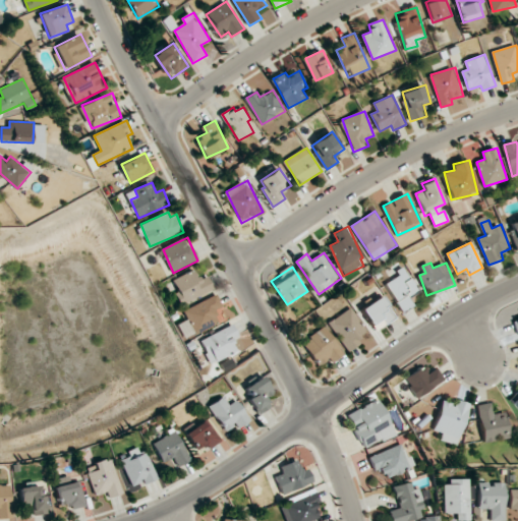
[(397,271),(400,276),(388,283),(403,310),(423,299),(405,267),(397,271)]
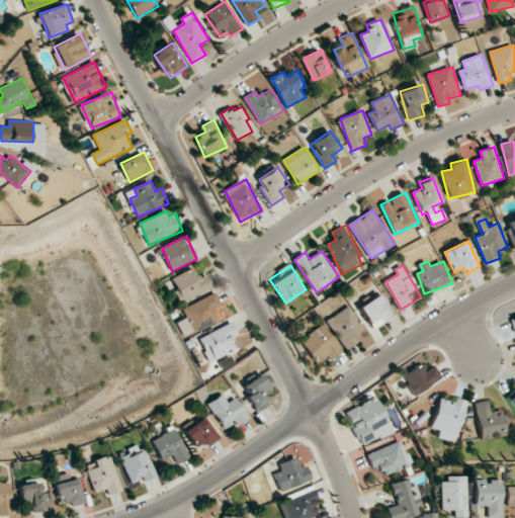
[(207,274),(200,278),(195,268),(171,279),(183,303),(213,287),(207,274)]
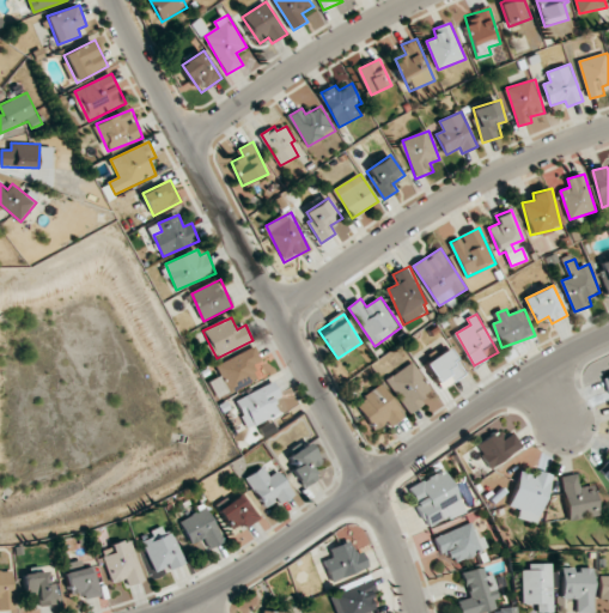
[(263,360),(257,346),(219,365),(232,393),(260,380),(253,365),(263,360)]
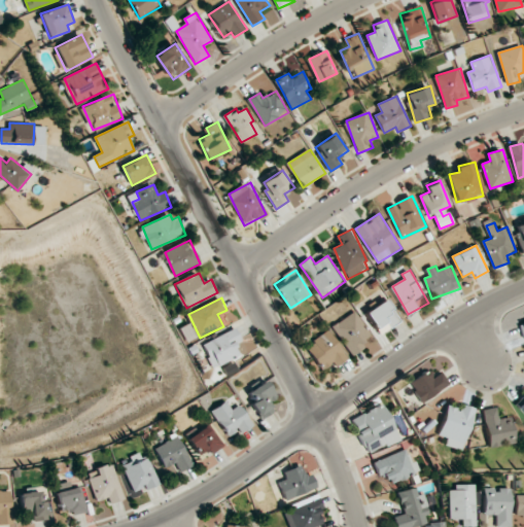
[(368,312),(380,334),(402,322),(389,300),(368,312)]
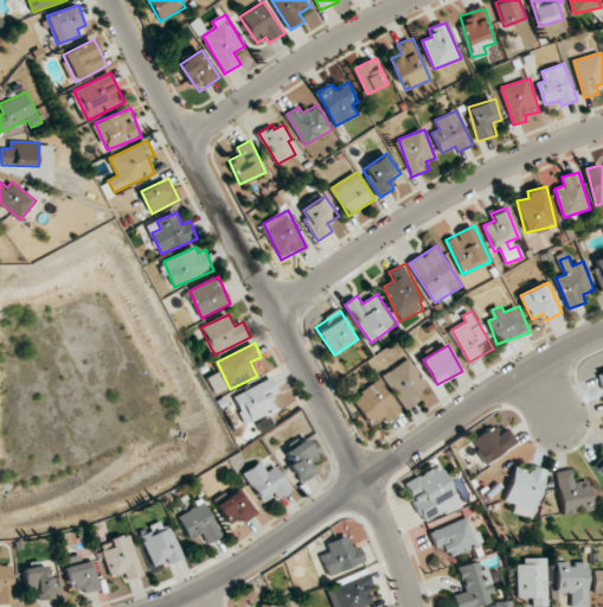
[(427,385),(412,359),(385,374),(404,410),(422,401),(416,391),(427,385)]
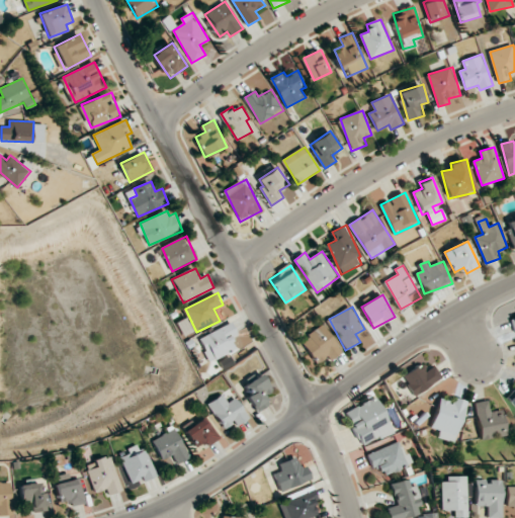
[(239,349),(235,339),(240,337),(234,323),(200,337),(210,361),(239,349)]
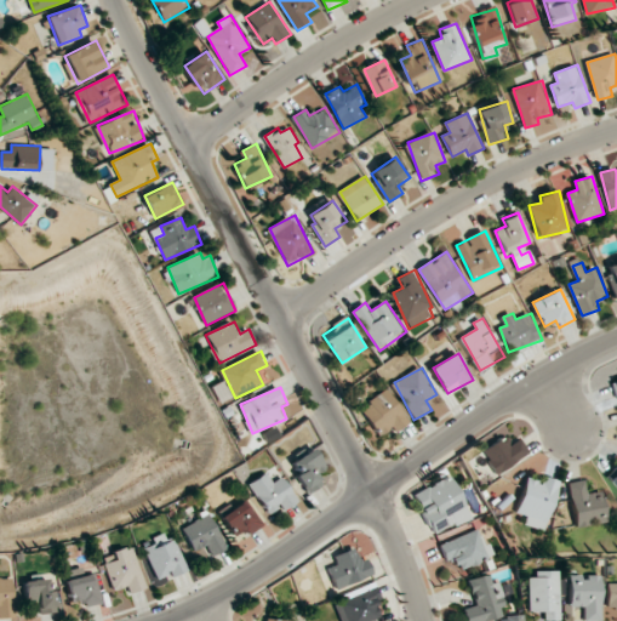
[(378,437),(395,429),(396,431),(409,425),(393,391),(364,404),(378,437)]
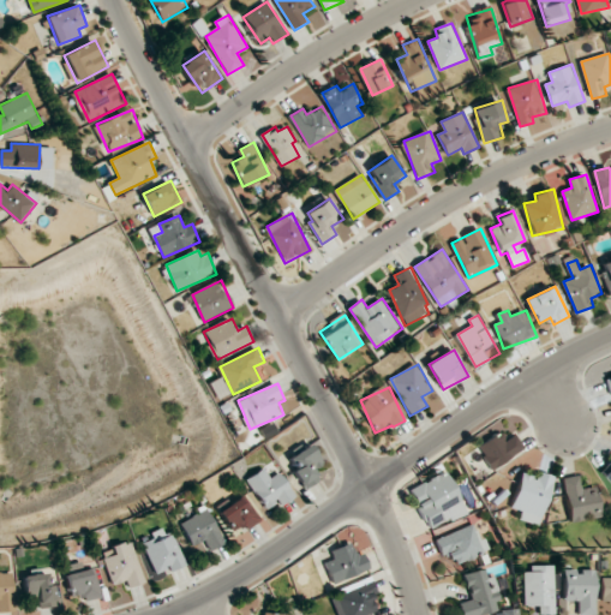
[(479,446),(492,469),(526,449),(516,435),(508,441),(503,431),(479,446)]
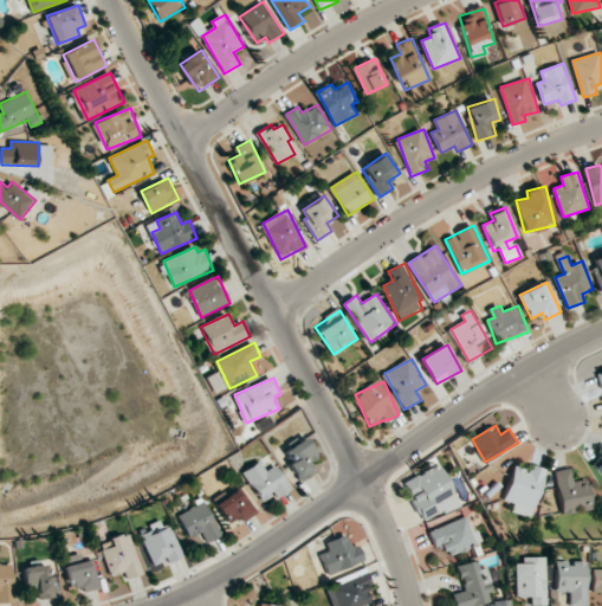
[(317,472),(311,464),(321,458),(306,438),(289,450),(296,459),(290,464),(303,482),(317,472)]
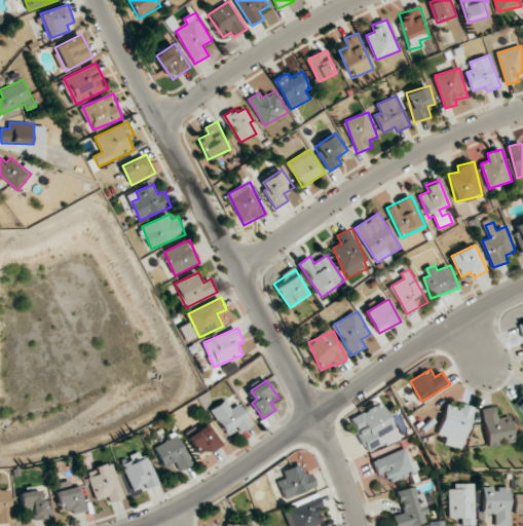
[(232,409),(228,401),(214,408),(227,436),(240,428),(241,431),(253,425),(241,404),(232,409)]
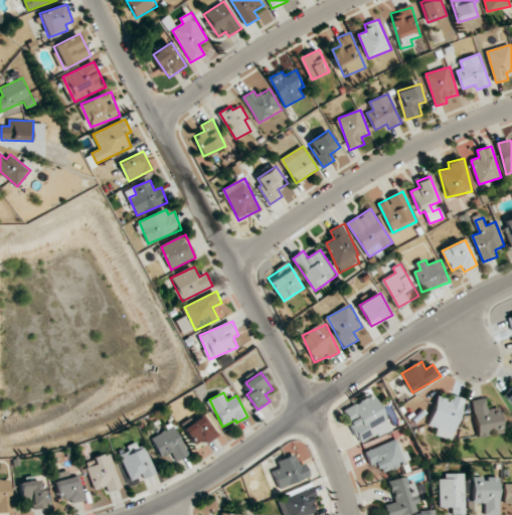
[(361,444),(393,428),(377,394),(345,409),(361,444)]
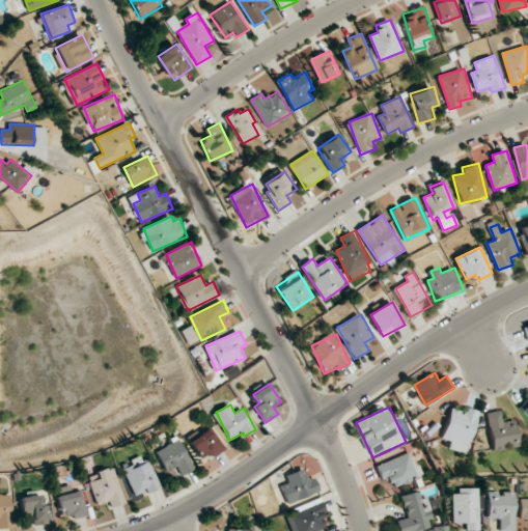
[(443,438),(451,441),(449,448),(467,453),(480,412),(466,407),(464,412),(452,409),(443,438)]
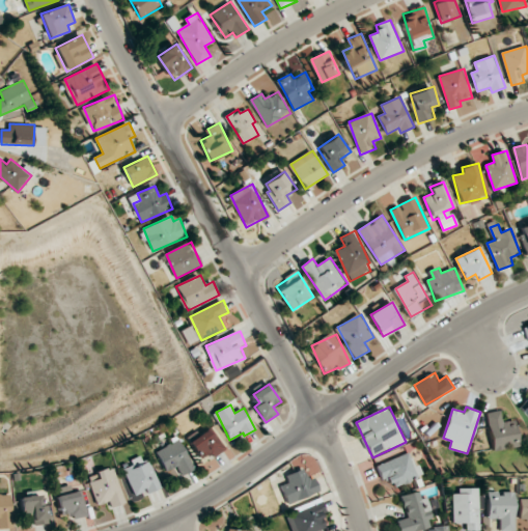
[(489,412),(494,450),(520,447),(517,420),(503,421),(502,411),(489,412)]
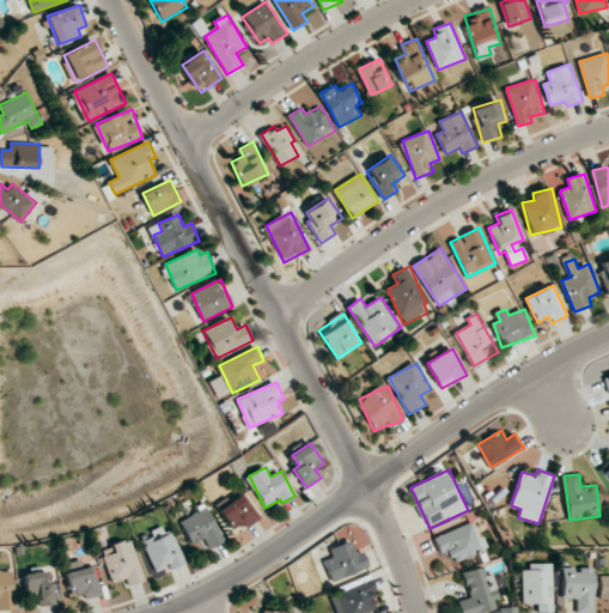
[(236,535),(262,519),(245,493),(219,510),(236,535)]
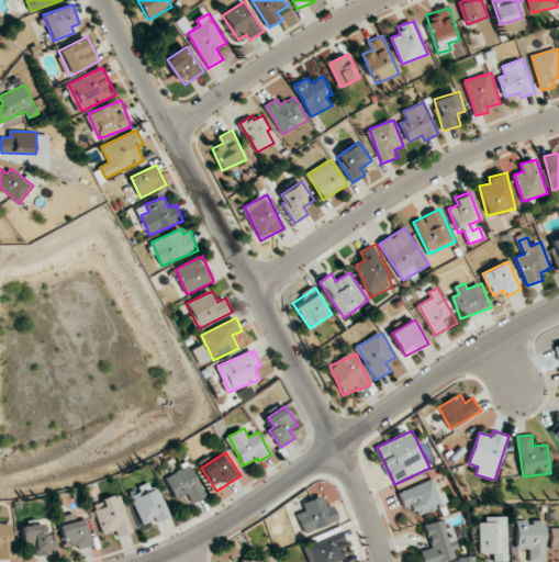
[(207,497),(192,464),(167,475),(176,499),(189,494),(193,503),(207,497)]
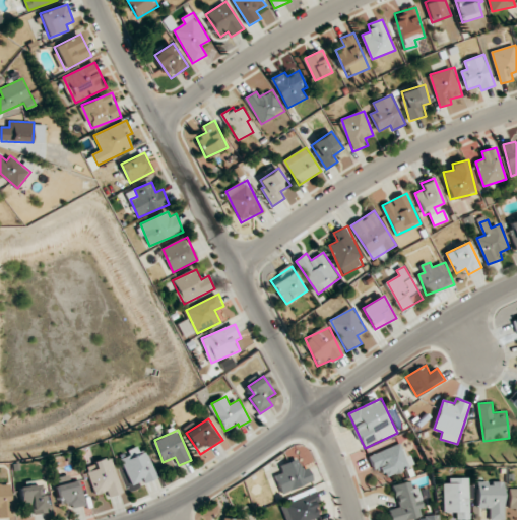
[(370,456),(376,470),(383,467),(387,477),(414,466),(404,442),(370,456)]
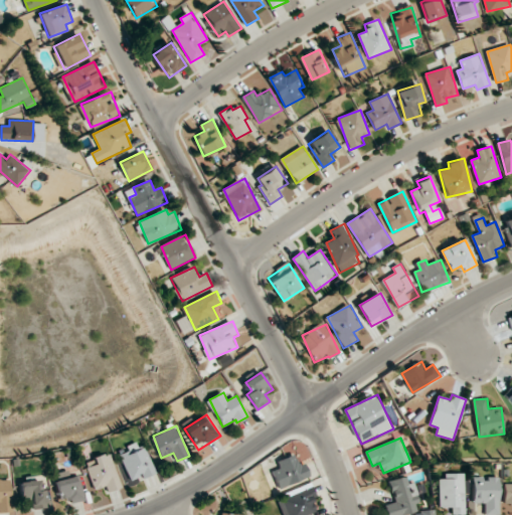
[(147,447),(140,450),(137,443),(128,446),(130,451),(122,454),(131,481),(141,477),(143,479),(157,474),(147,447)]
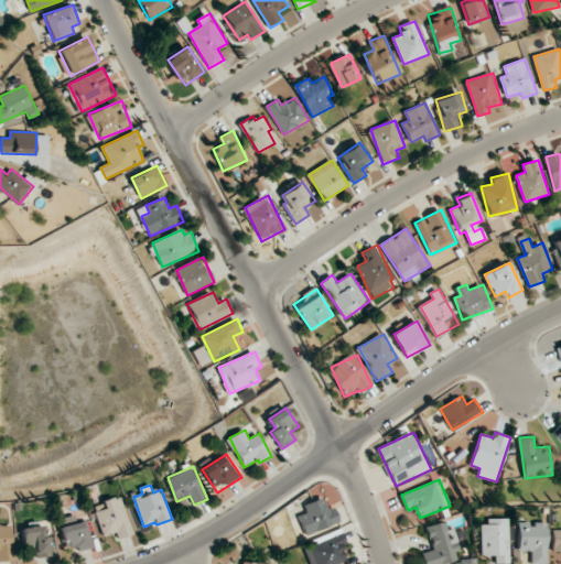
[(95,506),(105,537),(116,533),(119,540),(136,534),(121,496),(95,506)]
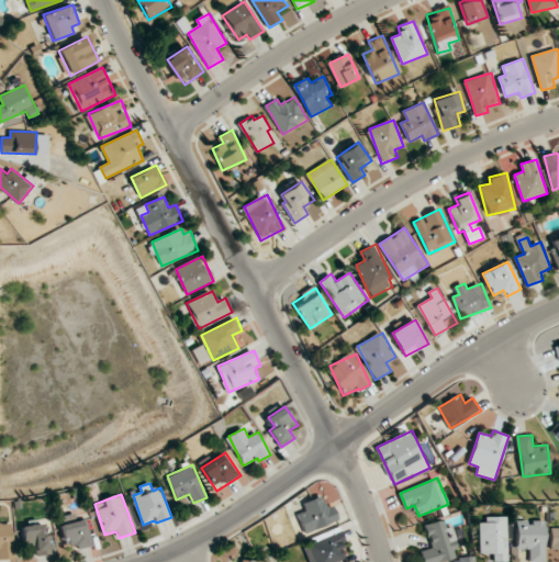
[(308,510),(299,514),(306,534),(339,520),(334,504),(327,507),(323,495),(304,503),(308,510)]
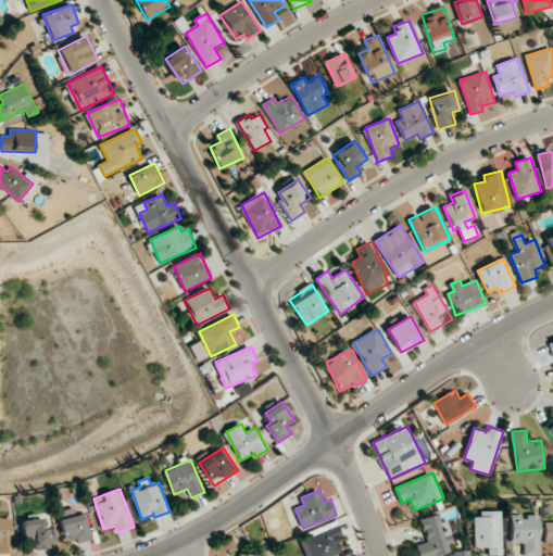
[(87,513),(78,515),(76,507),(60,513),(68,541),(76,538),(77,543),(95,539),(87,513)]
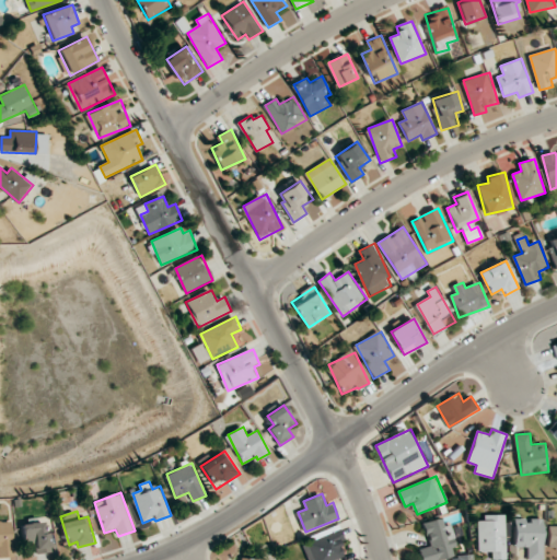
[(507,515),(478,516),(479,551),(492,551),(492,559),(506,559),(508,559),(507,515)]
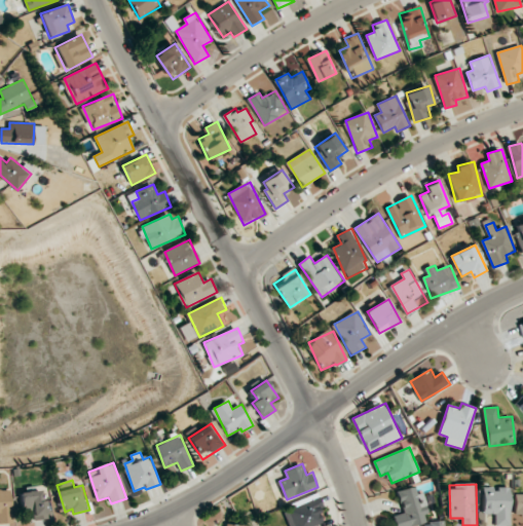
[(399,491),(405,513),(394,516),(397,525),(414,525),(432,522),(423,492),(419,493),(417,486),(399,491)]
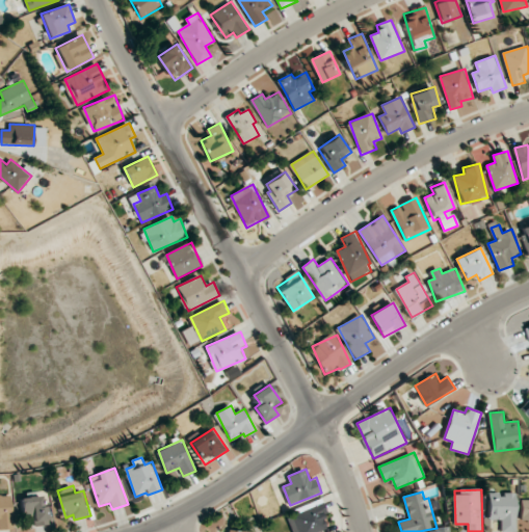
[(0,529),(14,529),(12,496),(0,495),(0,529)]
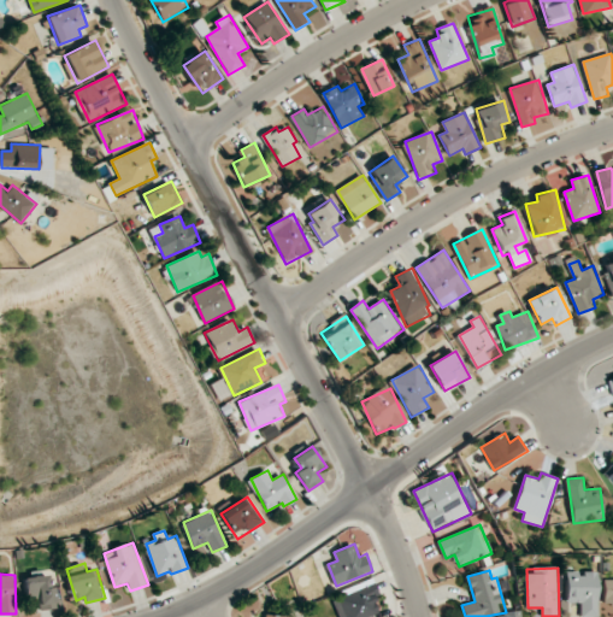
[(40,598),(41,610),(59,607),(56,587),(51,588),(48,574),(24,579),(28,599),(40,598)]
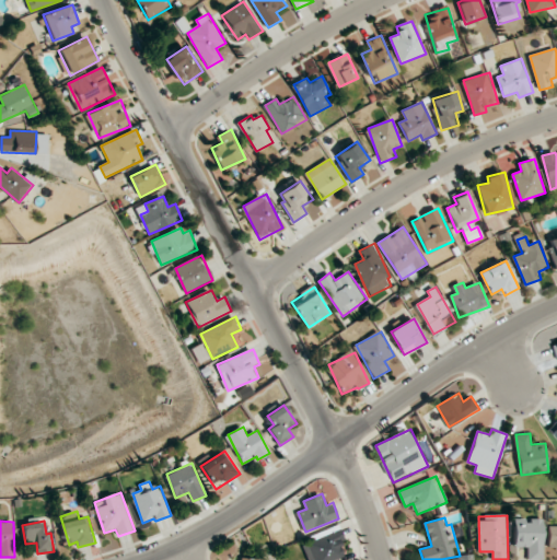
[(308,559),(345,559),(344,536),(306,537),(308,559)]
